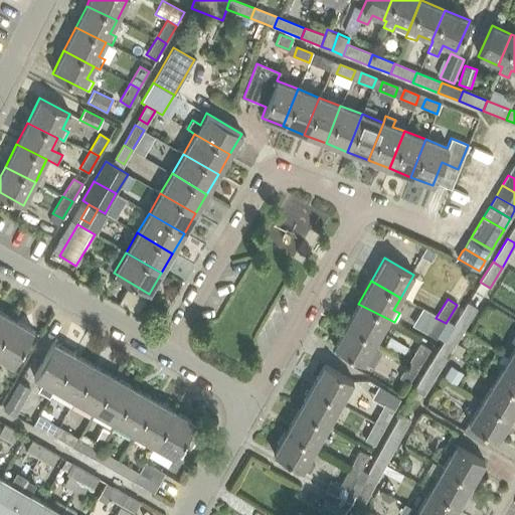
[(468,303),(456,322),(465,328),(466,326),(477,309),(468,303)]
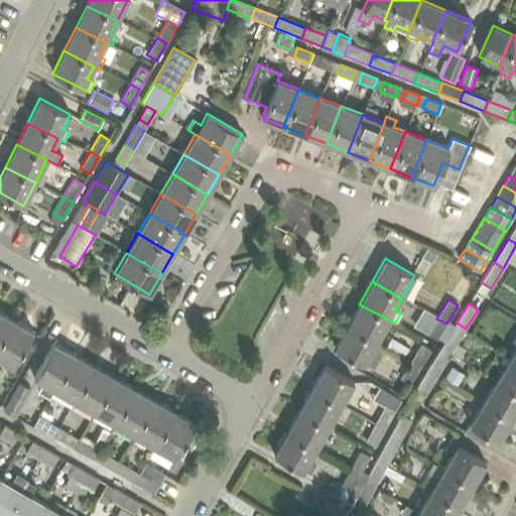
[(350,321),(379,337),(389,319),(359,304),(350,321)]
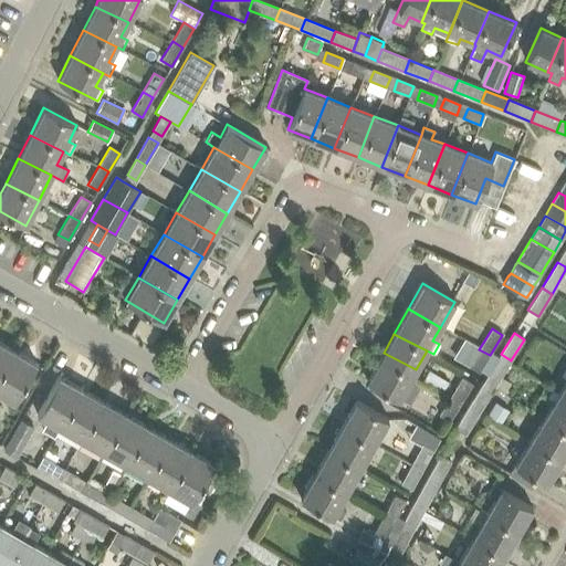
[(0,373),(13,350),(0,342),(0,373)]
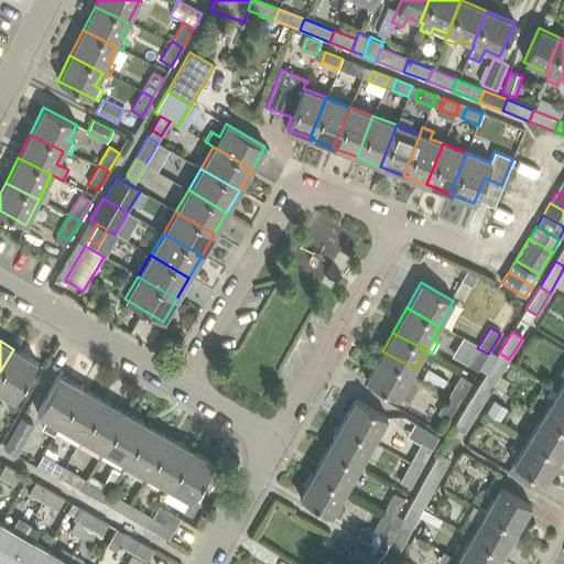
[(477,370),(488,354),(477,348),(474,355),(467,365),(477,370)]
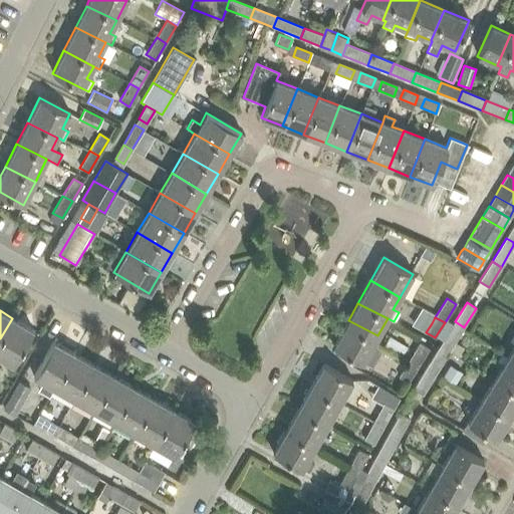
[(33,330),(12,318),(0,338),(0,357),(13,365),(33,330)]
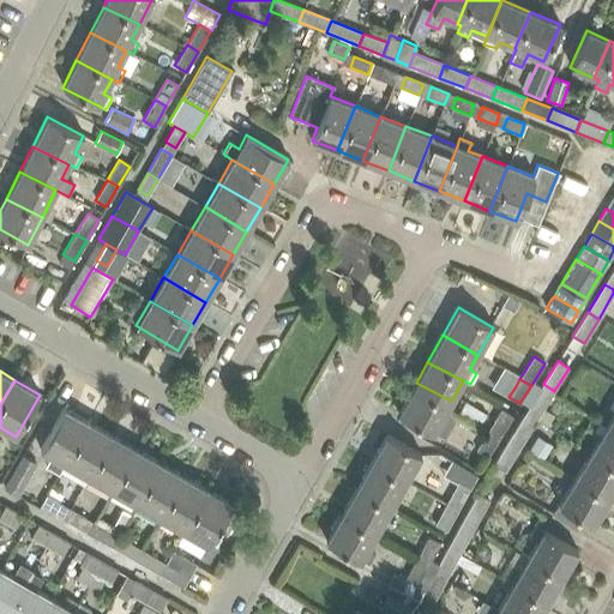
[(433,434),(447,407),(451,401),(416,383),(398,414),(433,434)]
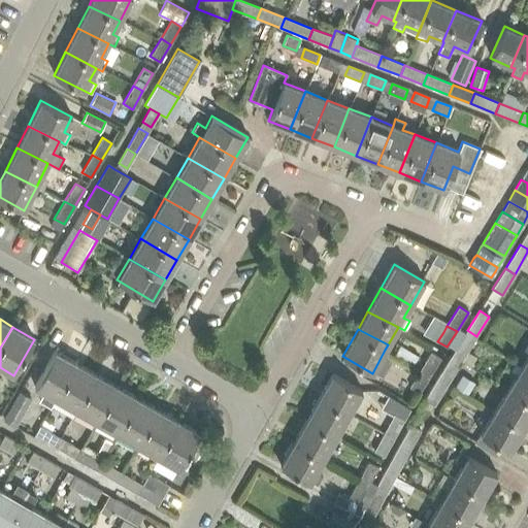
[(462,359),(476,336),(467,330),(466,332),(453,353),(462,359)]
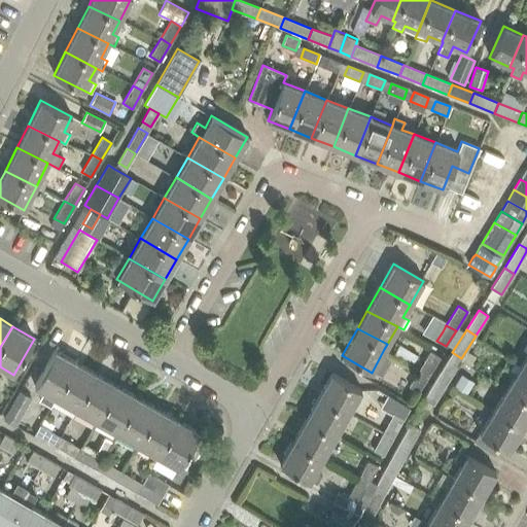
[(50,406),(55,398),(75,362),(55,350),(34,386),(45,393),(41,400),(50,406)]
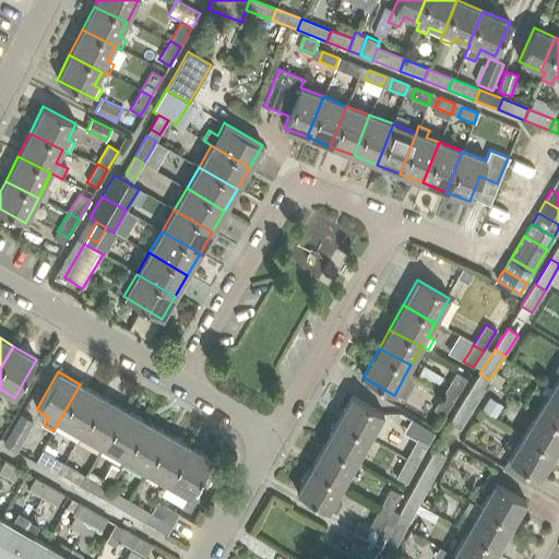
[(456,373),(444,392),(454,399),(466,379),(456,373)]
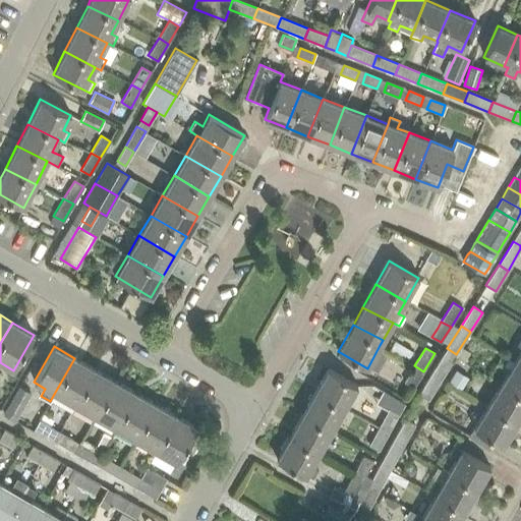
[(447,348),(432,372),(442,379),(456,354),(447,348)]
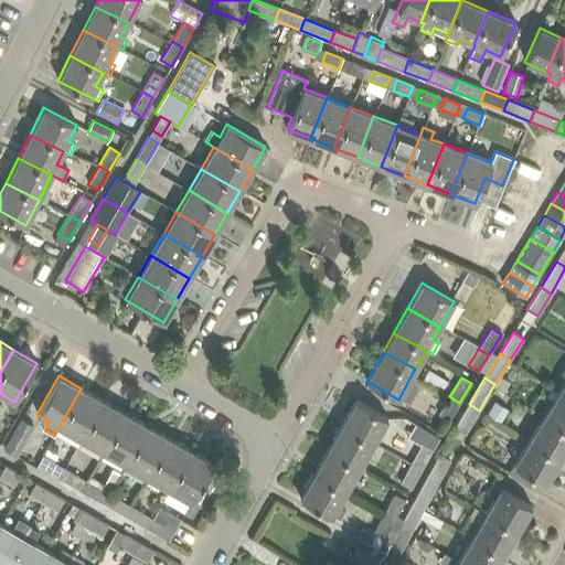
[(103,401),(81,388),(59,427),(81,439),(103,401)]
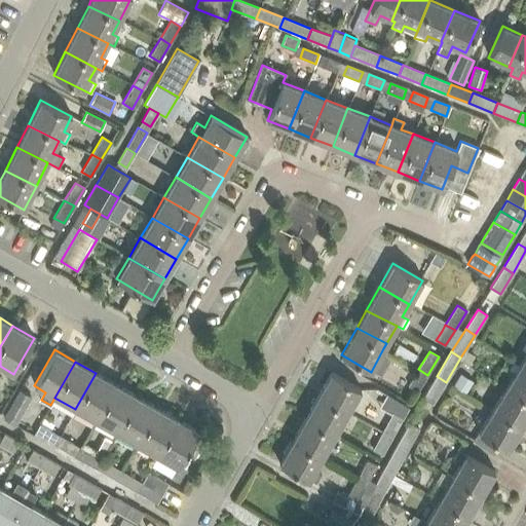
[(525,400),(525,369),(519,365),(505,387),(525,400)]
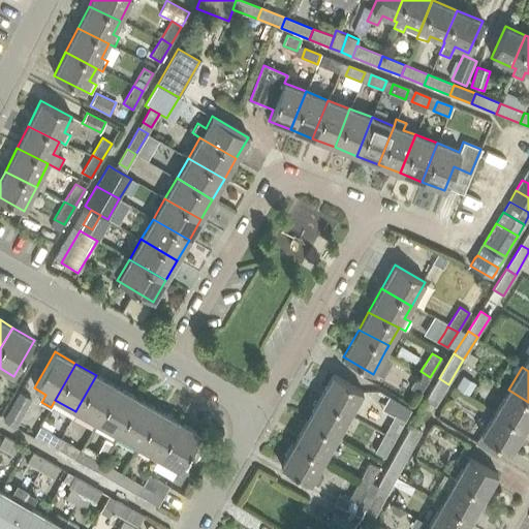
[(421,371),(409,387),(419,394),(430,377),(421,371)]
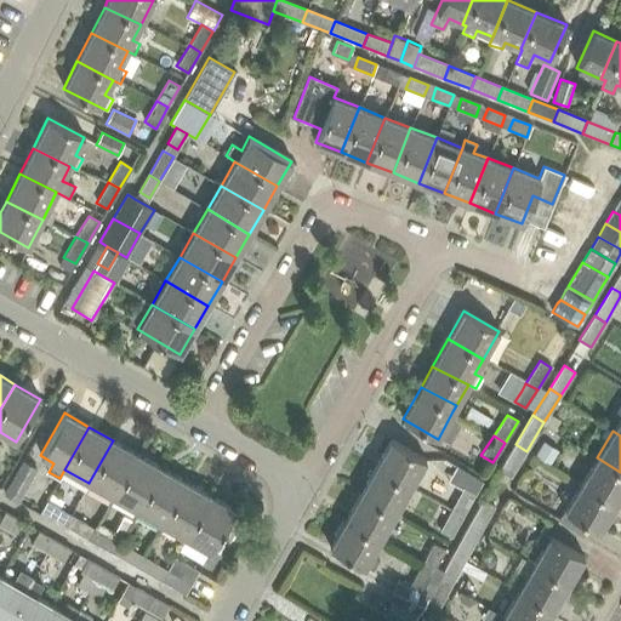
[(391,439),(375,467),(410,488),(426,460),(391,439)]
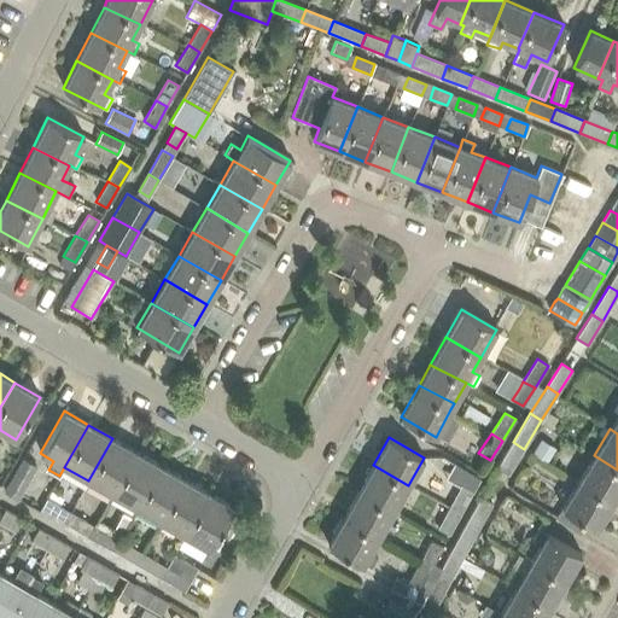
[(88,481),(112,495),(136,452),(112,438),(88,481)]
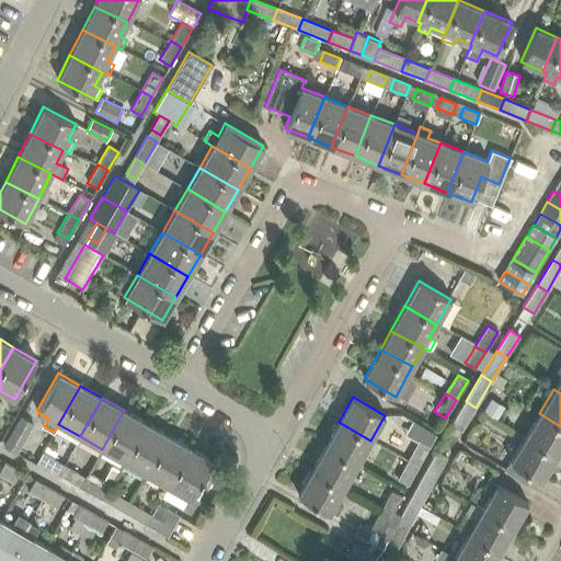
[(476,408),(466,401),(451,424),(461,431),(476,408)]
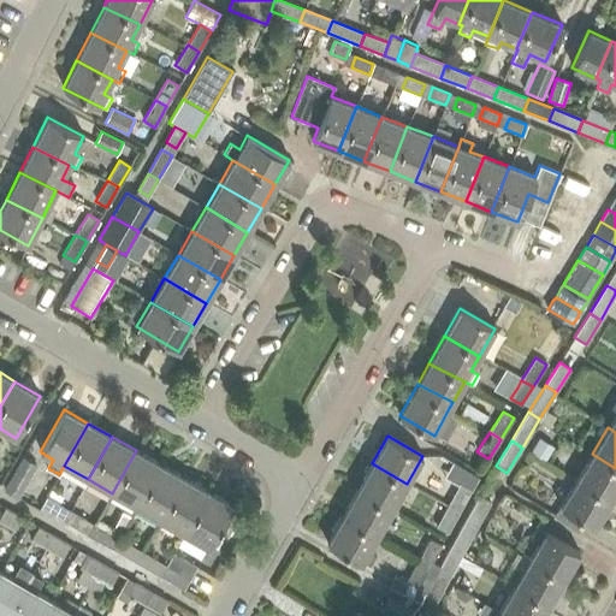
[(112,493),(136,507),(160,465),(136,450),(112,493)]
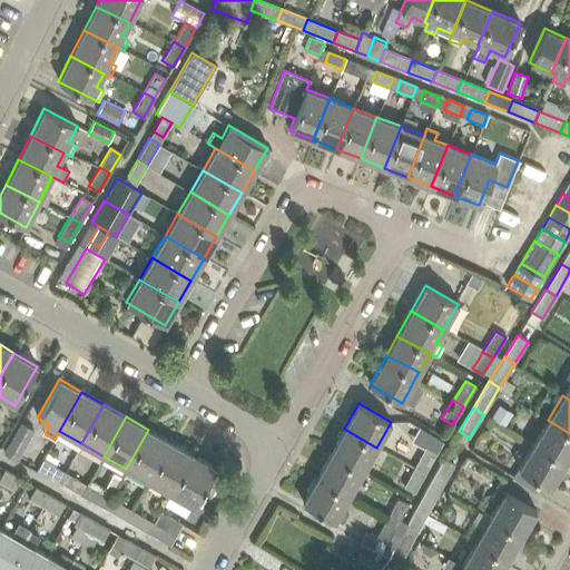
[(569,433),(548,420),(531,446),(563,465),(569,454),(569,433)]
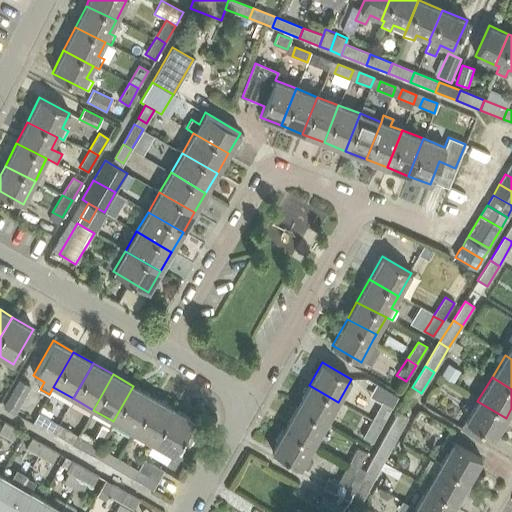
[(2,407),(15,414),(30,387),(18,380),(2,407)]
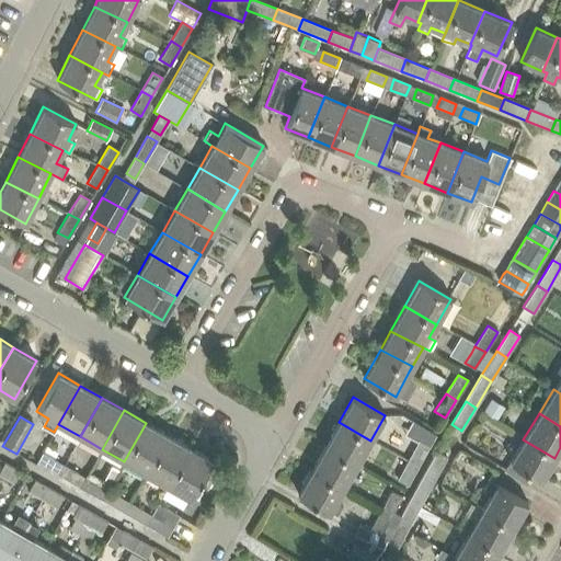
[(339,422),(324,447),(356,465),(370,441),(339,422)]
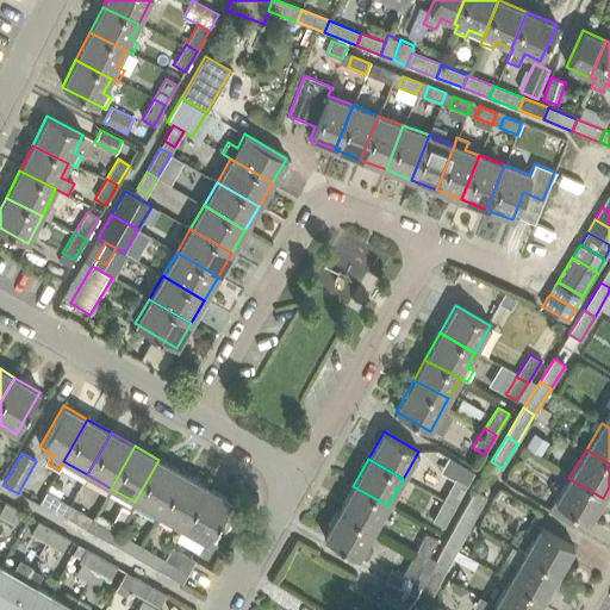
[(135,502),(156,515),(180,472),(159,460),(135,502)]
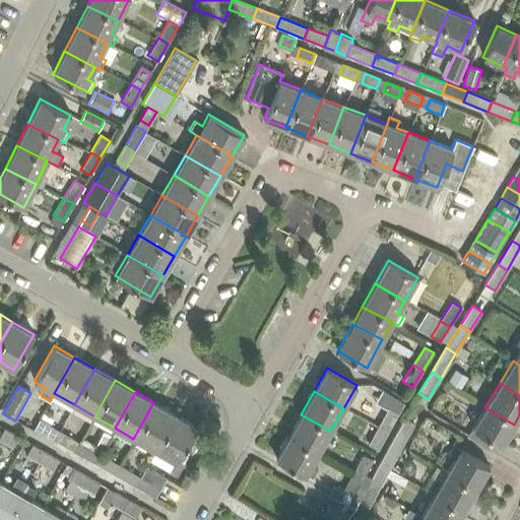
[(175,414),(153,402),(133,439),(154,451),(175,414)]
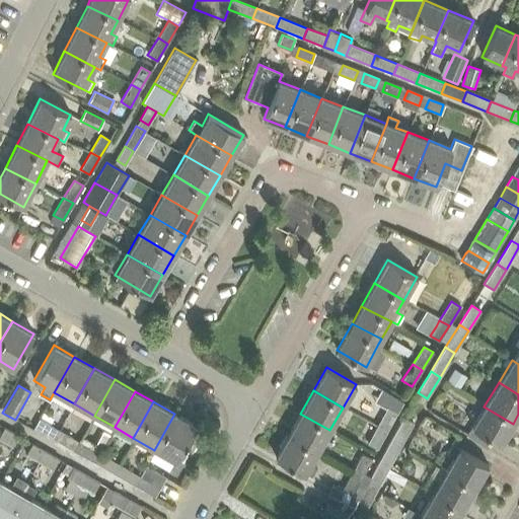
[(501,444),(513,424),(484,406),(471,427),(501,444)]
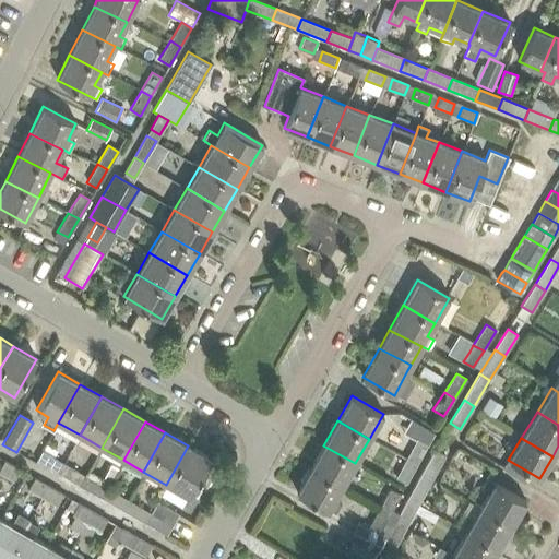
[(427,444),(416,440),(406,458),(417,463),(427,444)]
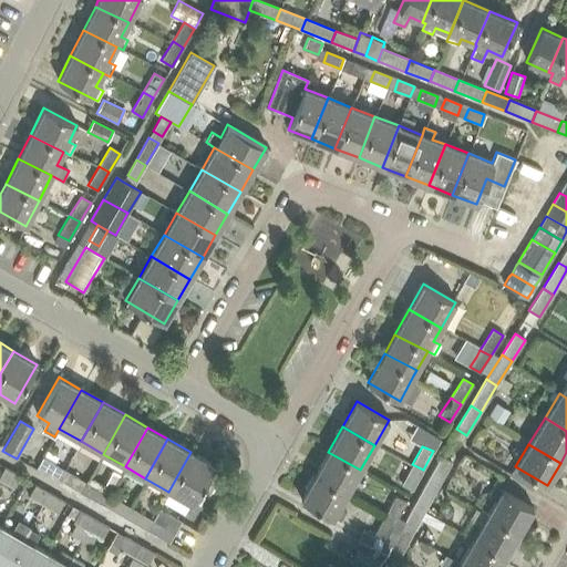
[(168,492),(191,504),(192,504),(214,465),(191,452),(168,492)]
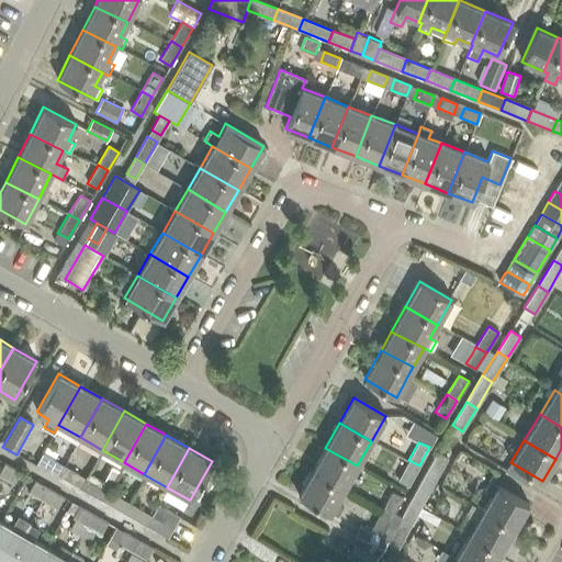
[(343,492),(357,465),(325,448),(311,473),(343,492)]
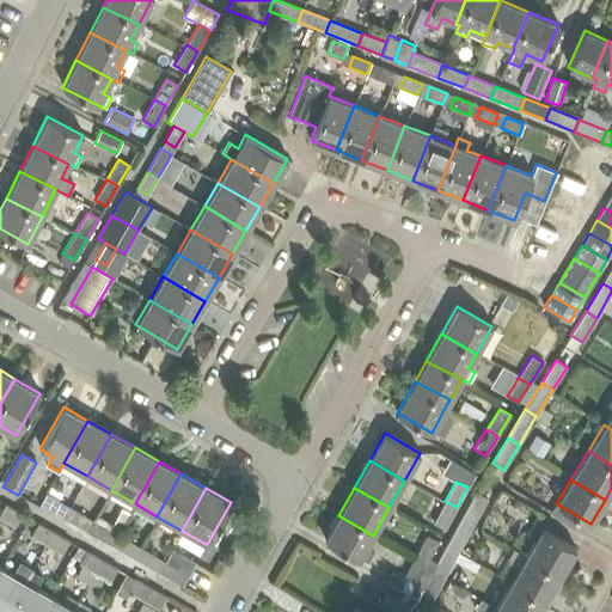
[(476,493),(461,519),(472,525),(487,499),(476,493)]
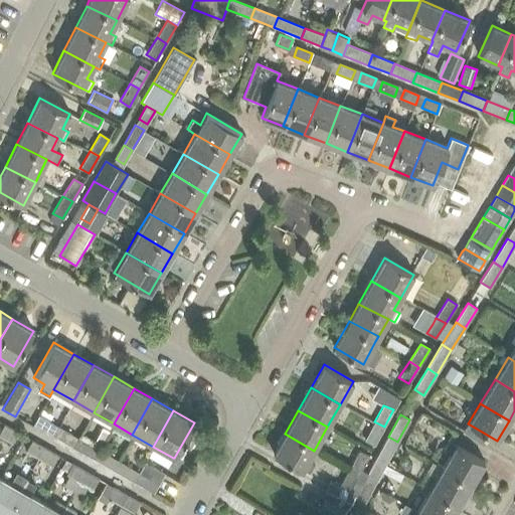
[(52,424),(39,416),(34,424),(48,433),(52,424)]
